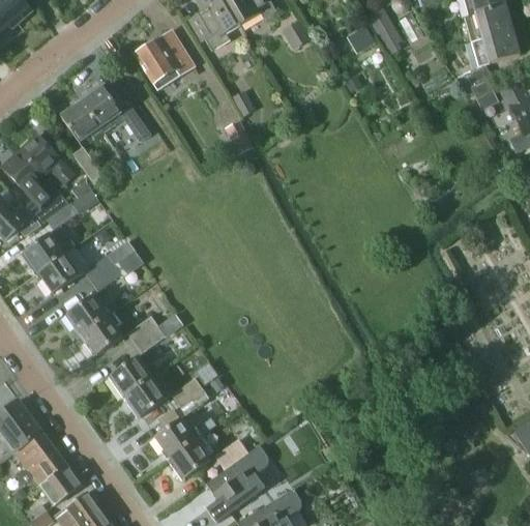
[(0,0),(0,35),(30,8),(23,0),(0,0)]
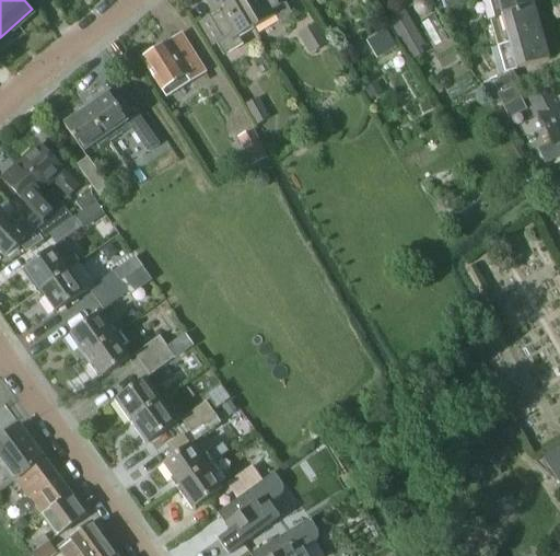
[(232,41),(255,26),(238,0),(208,0),(220,21),(208,29),(223,55),(236,47),(232,41)]
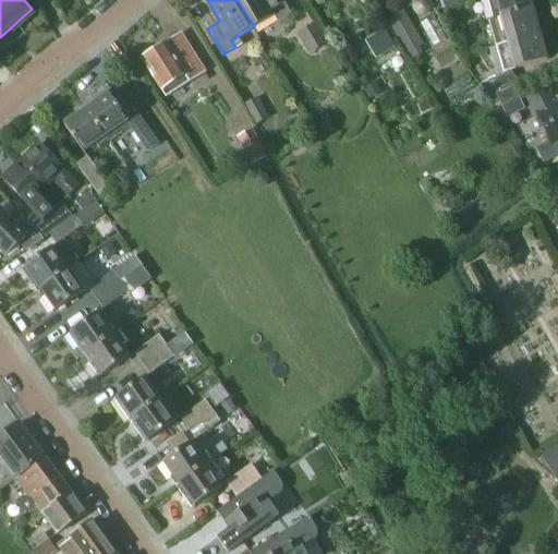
[(279,21),(291,13),(282,0),(238,0),(254,26),(275,13),(279,21)]
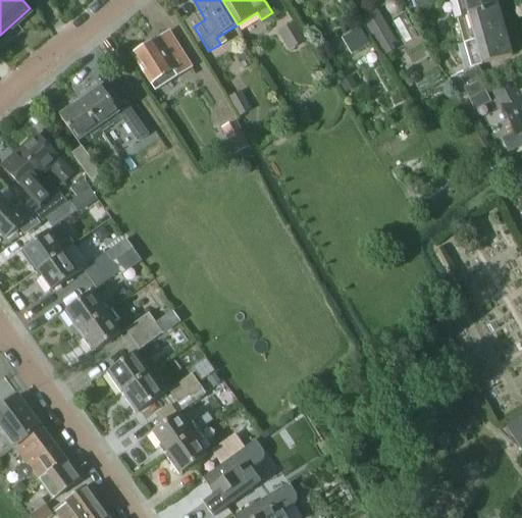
[(498,5),(496,0),(454,0),(459,15),(456,15),(456,16),(498,5)]
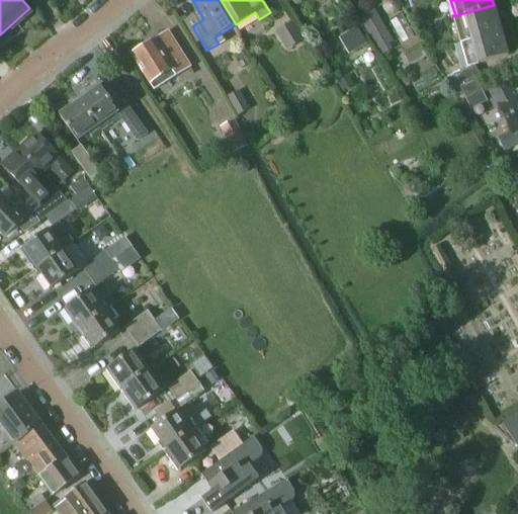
[(500,29),(494,5),(452,16),(459,40),(500,29)]
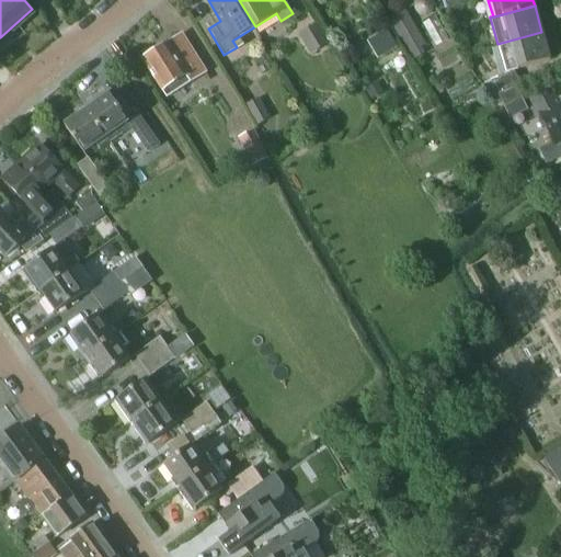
[(404,7),(387,16),(407,50),(424,41),(404,7)]
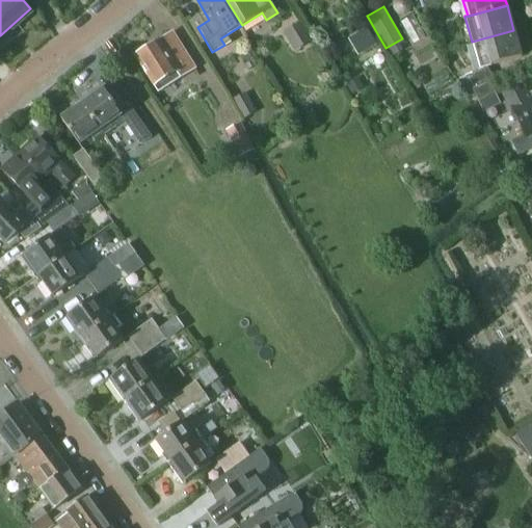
[(284,32),(294,50),(311,40),(300,22),(284,32)]
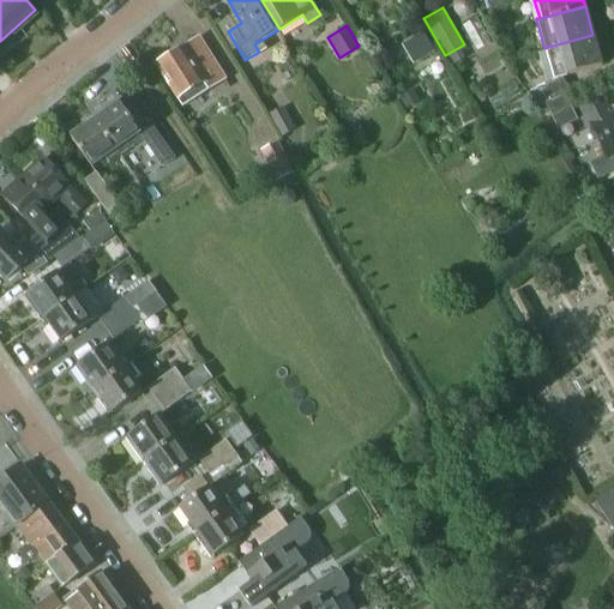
[(403,41),(413,59),(433,47),(423,29),(403,41)]
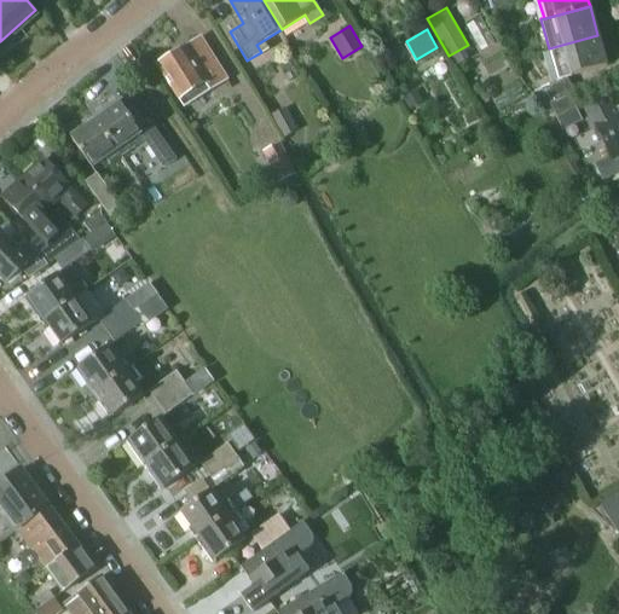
[(606,64),(597,35),(549,48),(556,76),(571,73),(571,74),(606,64)]
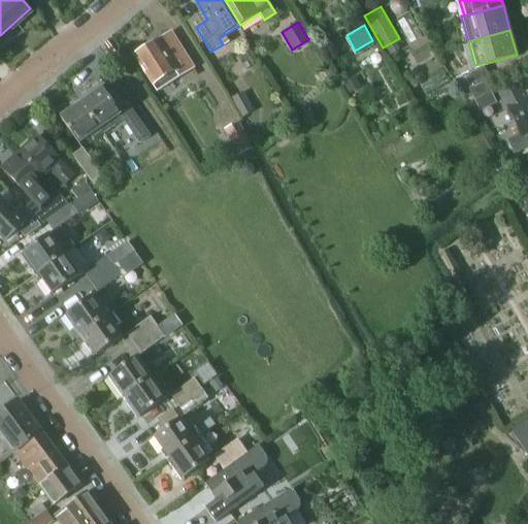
[(192,68),(169,32),(132,55),(156,92),(192,68)]
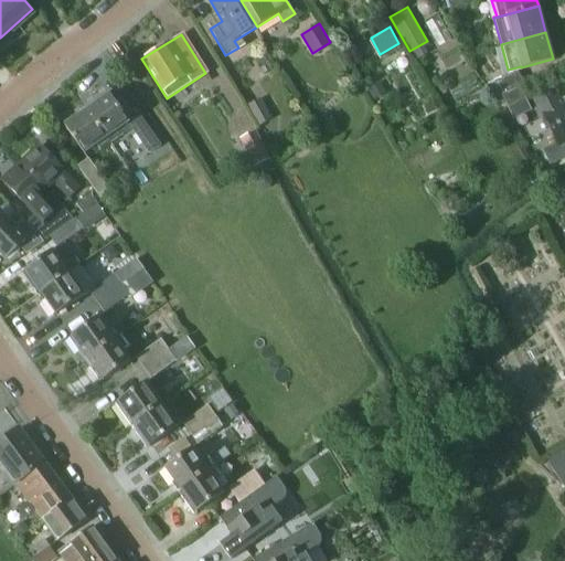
[(528,93),(516,70),(494,81),(507,104),(528,93)]
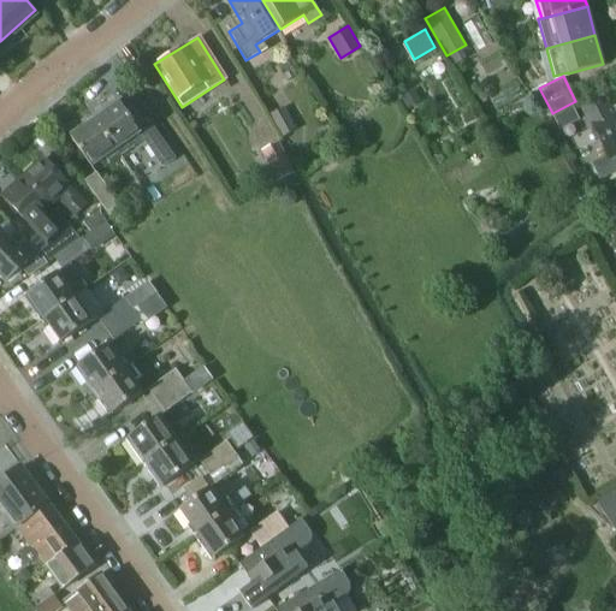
[(410,88),(398,96),(406,107),(418,100),(410,88)]
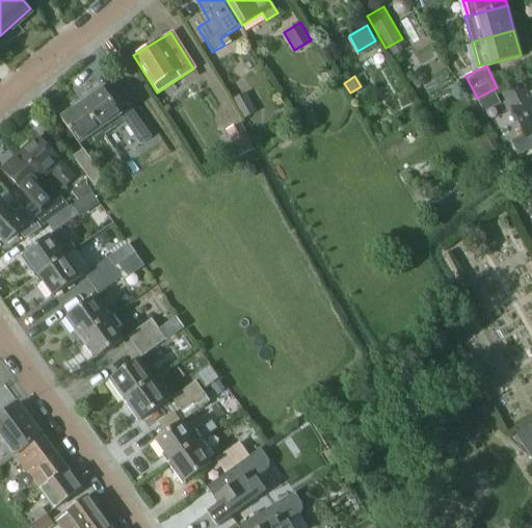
[(531,97),(530,98),(523,82),(501,93),(509,108),(511,107),(525,134),(511,141),(517,154),(531,146),(531,97)]
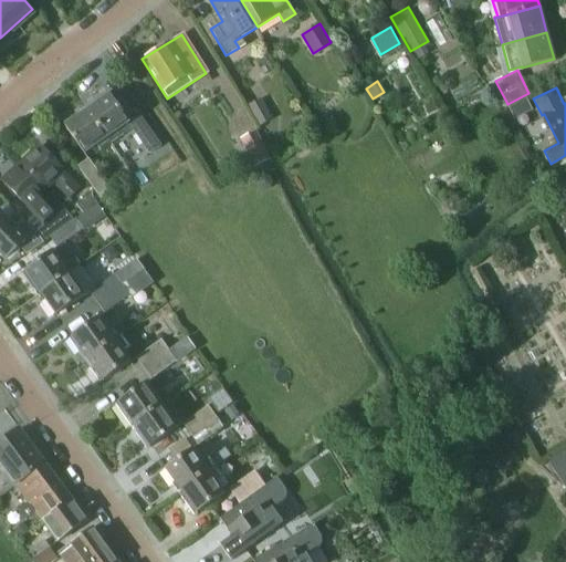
[(94,104),(86,110),(109,142),(130,126),(149,153),(159,145),(142,118),(136,123),(132,117),(127,120),(109,93),(108,94),(105,90),(92,100),(94,104)]
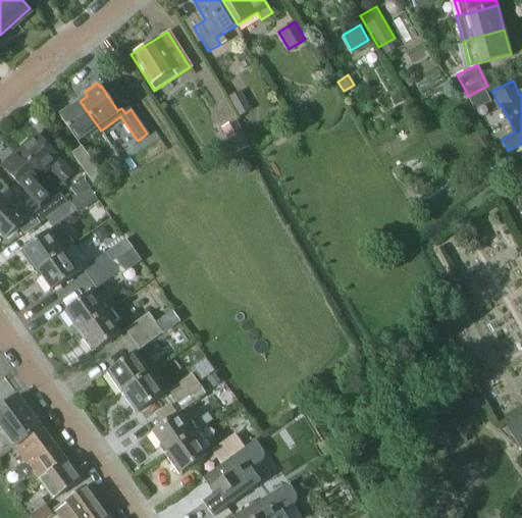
[(242,86),(228,93),(240,112),(252,105),(242,86)]
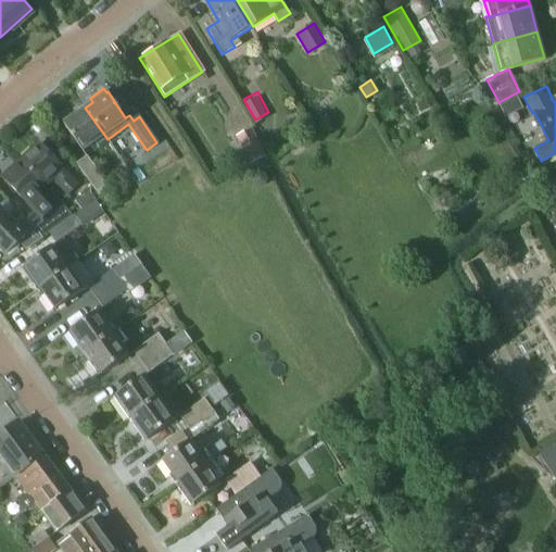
[(521,98),(504,107),(513,123),(529,114),(521,98)]
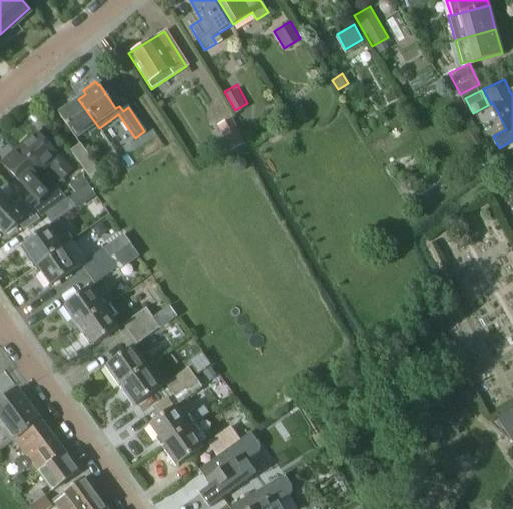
[(71,103),(69,100),(56,109),(58,112),(58,113),(75,137),(86,129),(90,134),(99,128),(78,99),(71,103)]
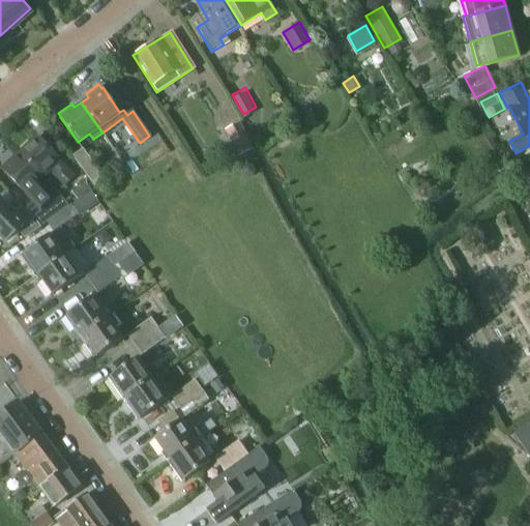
[(238,118),(223,126),(230,138),(224,141),(232,156),(253,145),(238,118)]
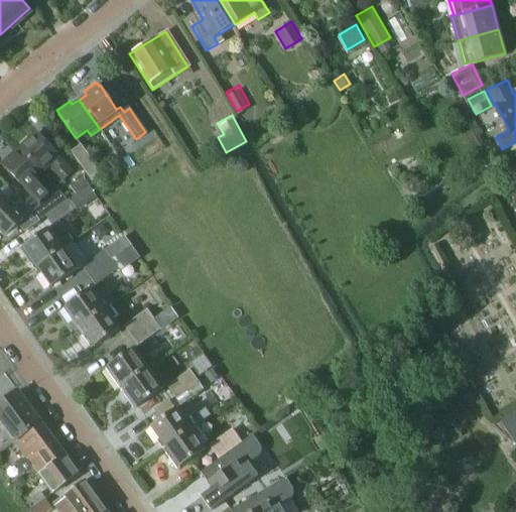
[(67,166),(55,154),(56,154),(35,132),(18,147),(39,169),(45,163),(57,175),(67,166)]
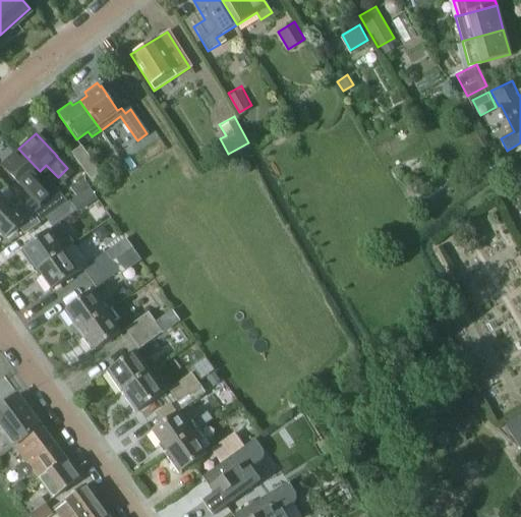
[(103,174),(81,144),(70,151),(92,181),(103,174)]
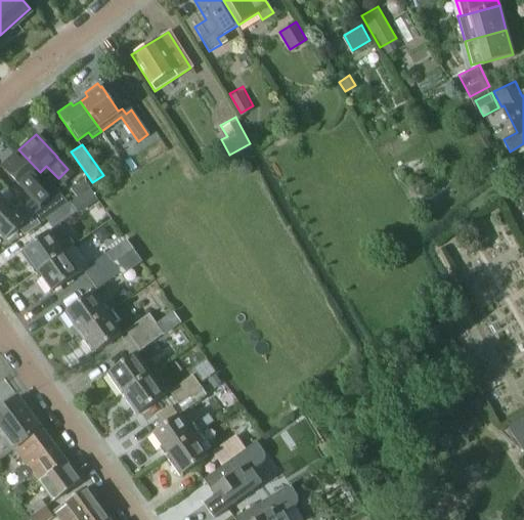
[(51,182),(43,189),(33,179),(40,172),(18,149),(1,167),(22,188),(14,195),(15,196),(29,209),(36,215),(39,221),(67,201),(51,182)]
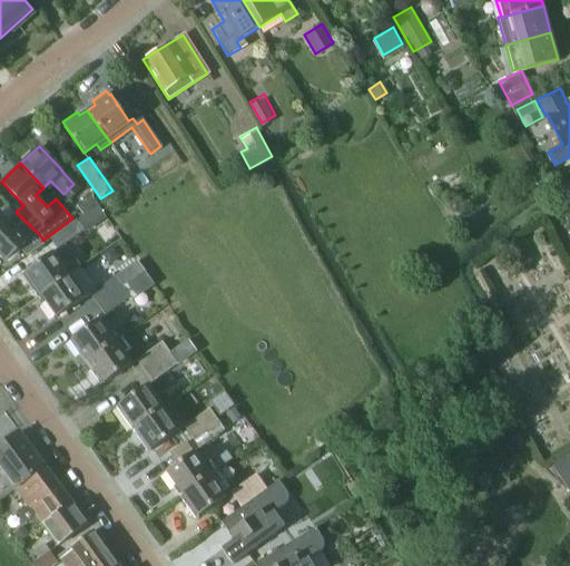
[(89,192),(75,204),(80,212),(96,199),(89,192)]
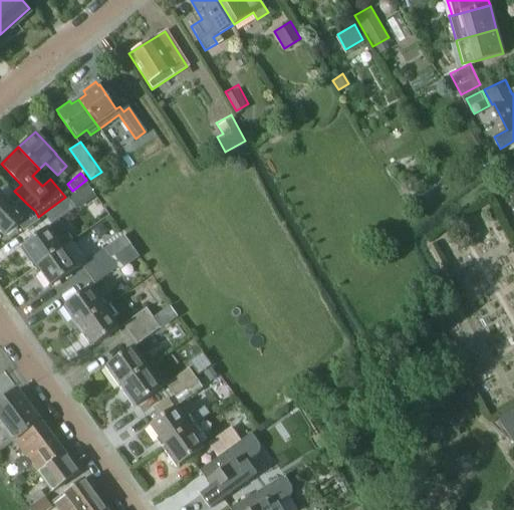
[(7,198),(0,190),(0,228),(3,232),(16,220),(24,228),(38,219),(38,217),(35,211),(28,205),(15,192),(14,191),(7,198)]
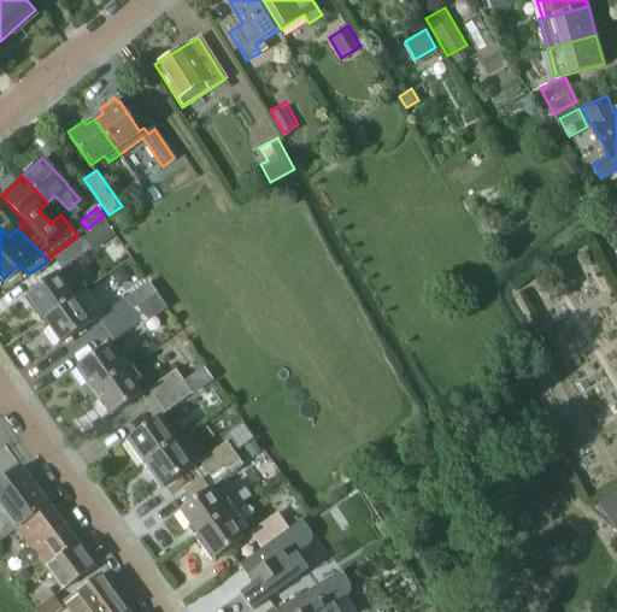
[(90,247),(82,236),(56,257),(63,268),(90,247)]
